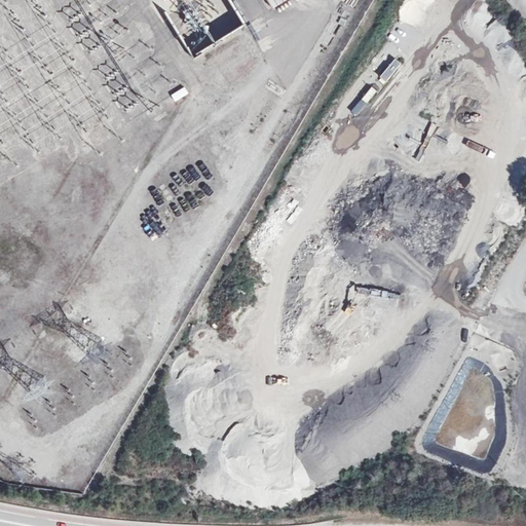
[(231,0),(163,0),(193,53),(246,26),(231,0)]
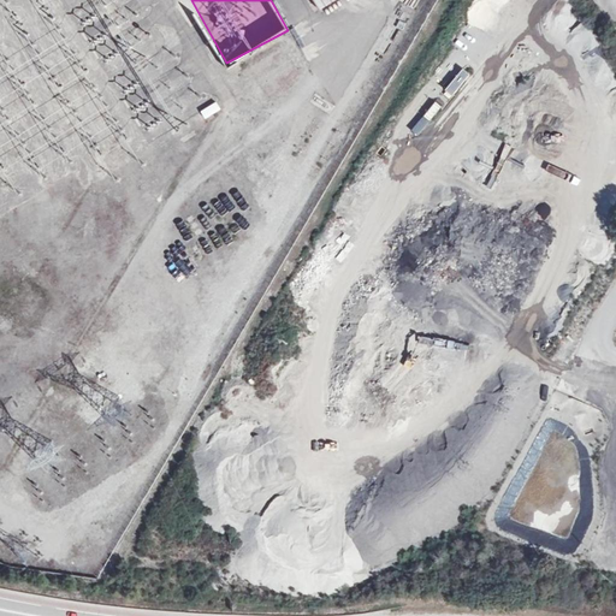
[(313,0),(320,10),(337,0),(313,0)]
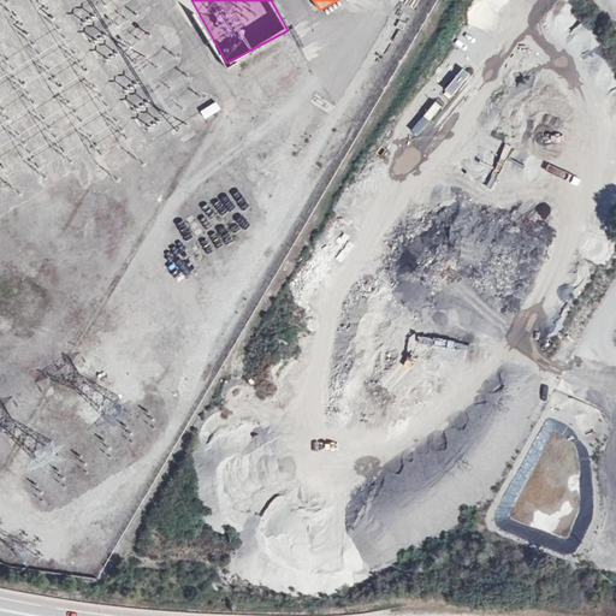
[(454,95),(471,73),(462,67),(445,89),(454,95)]
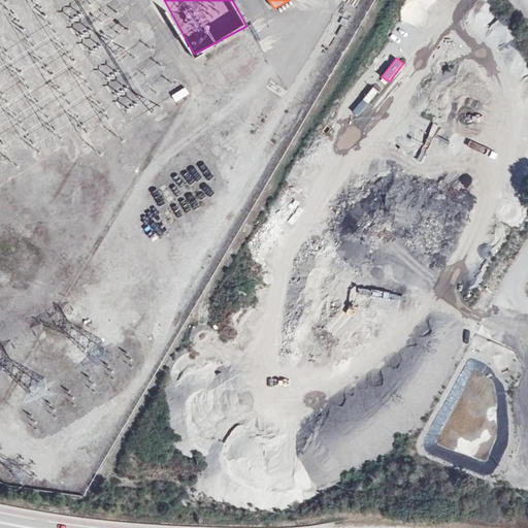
[(168,95),(172,103),(189,94),(184,86),(168,95)]
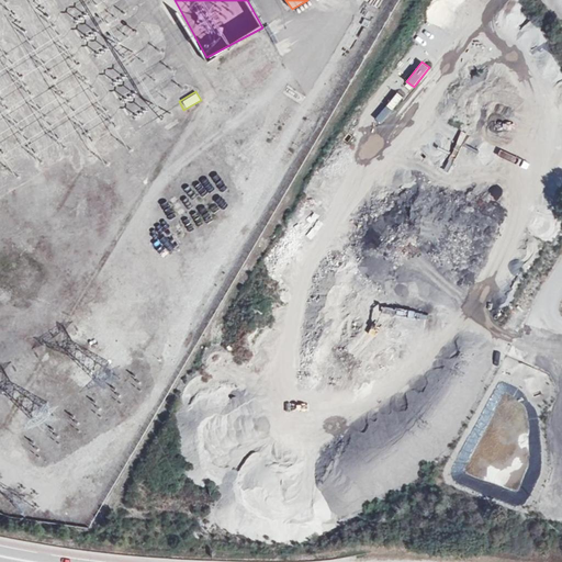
[(393,109),(403,97),(397,93),(388,104),(393,109)]
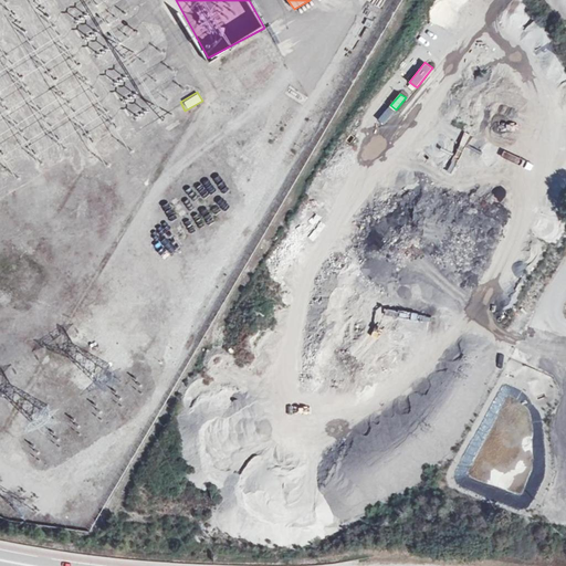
[(210,180),(198,188),(203,197),(216,190),(210,180)]
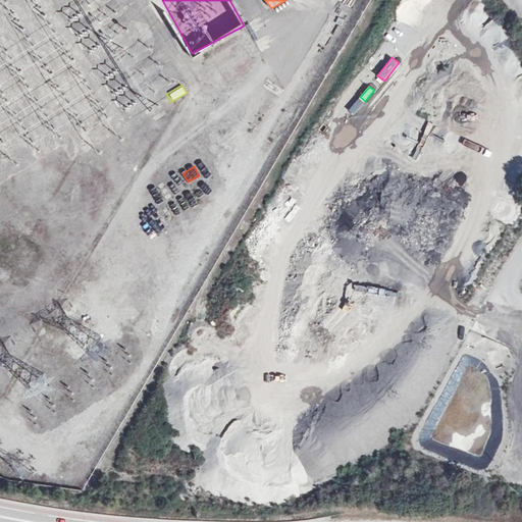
[(328,187),(327,193),(342,195),(343,189),(328,187)]
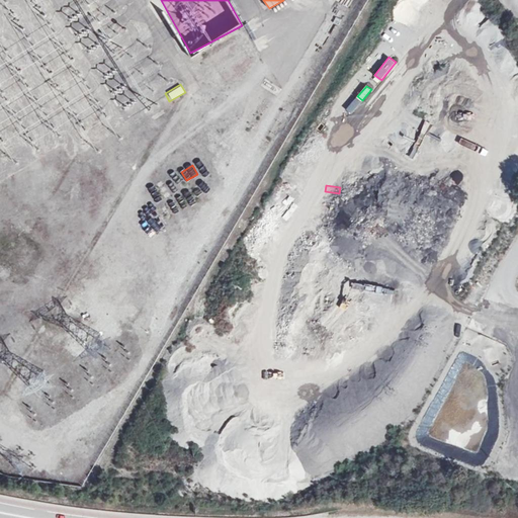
[(311,212),(317,217),(326,203),(320,199),(311,212)]
